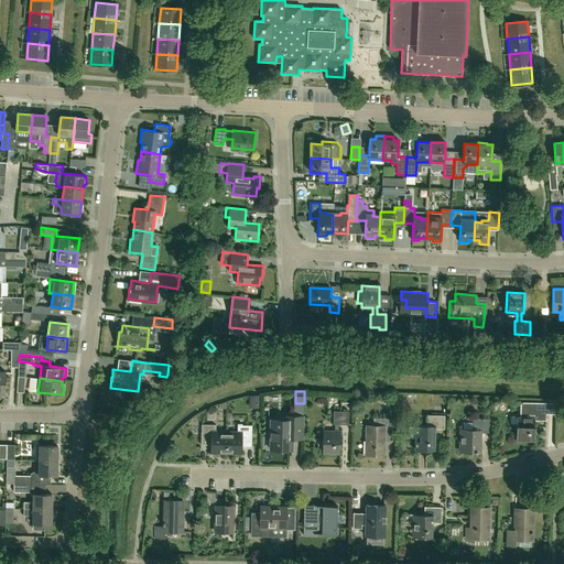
[(260,408),(261,396),(249,396),(249,408),(260,408)]
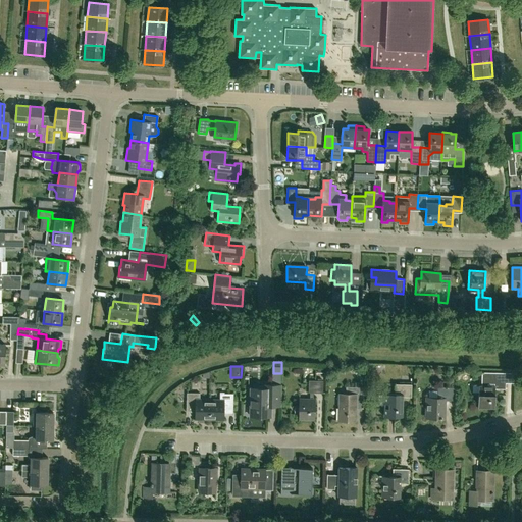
[(506,386),(506,372),(496,372),(496,378),(487,378),(487,385),(479,385),(478,406),(494,407),(494,386),(506,386)]
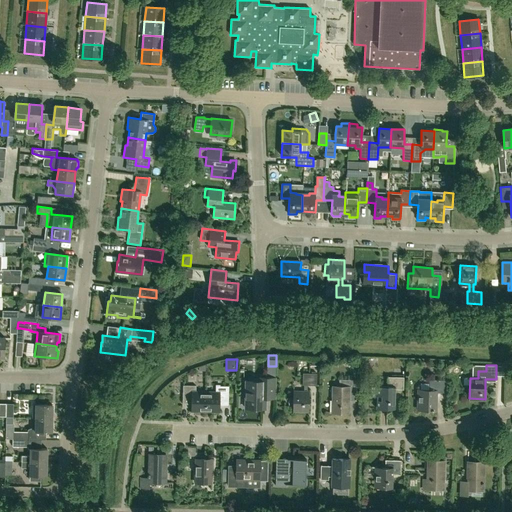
[(316,385),(317,373),(303,373),(302,385),(304,385),(304,392),(293,392),(293,414),(308,414),(309,402),(311,402),(311,398),(309,398),(309,389),(308,389),(308,385),(316,385)]
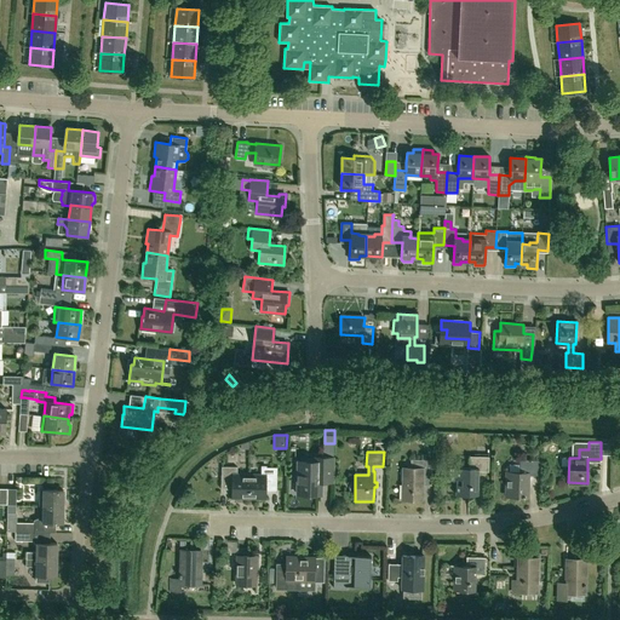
[(488,469),(489,455),(470,455),(470,468),(460,468),(459,494),(480,494),(480,468),(488,469)]
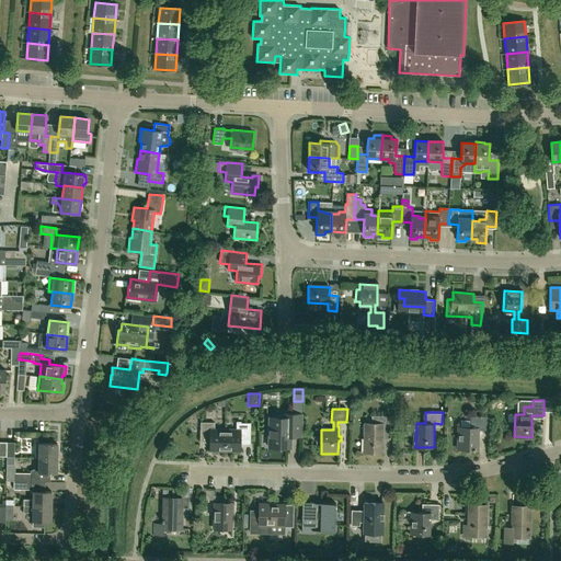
[(301,436),(302,414),(283,413),(283,418),(270,416),(268,447),(290,448),(292,436),(301,436)]
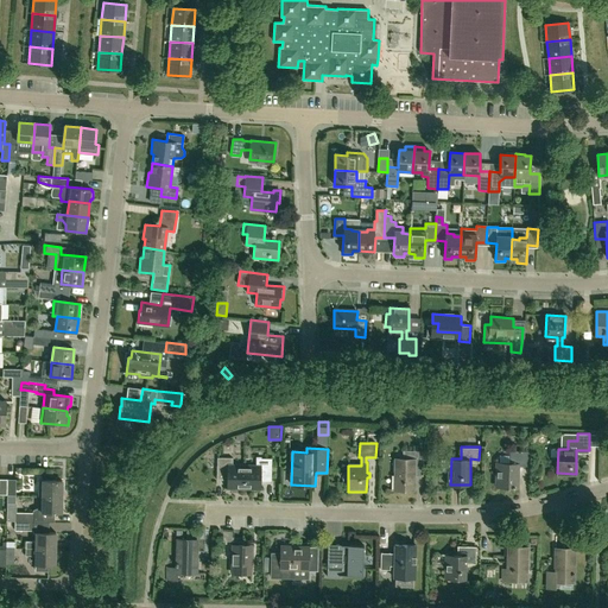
[(423,475),(424,450),(404,450),(403,458),(396,458),(396,489),(415,489),(415,475),(423,475)]
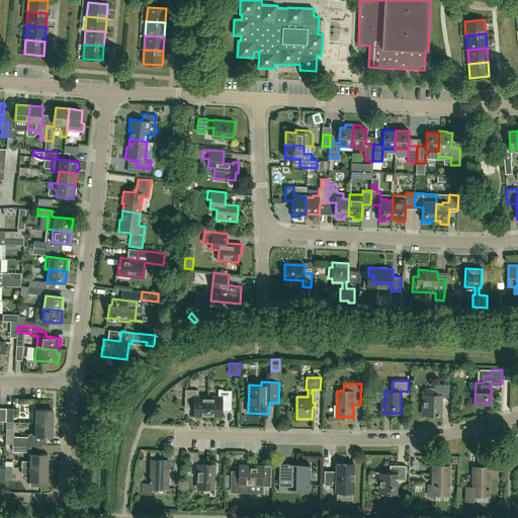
[(451,397),(451,383),(434,383),(434,394),(425,394),(424,415),(440,415),(441,397),(451,397)]
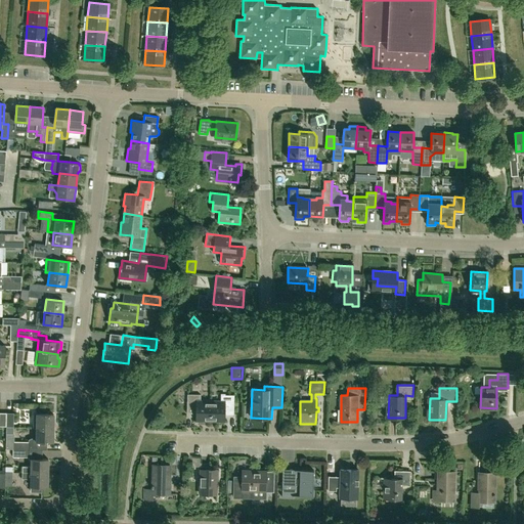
[(210,422),(211,401),(201,401),(201,395),(187,394),(187,413),(197,413),(197,421),(210,422)]
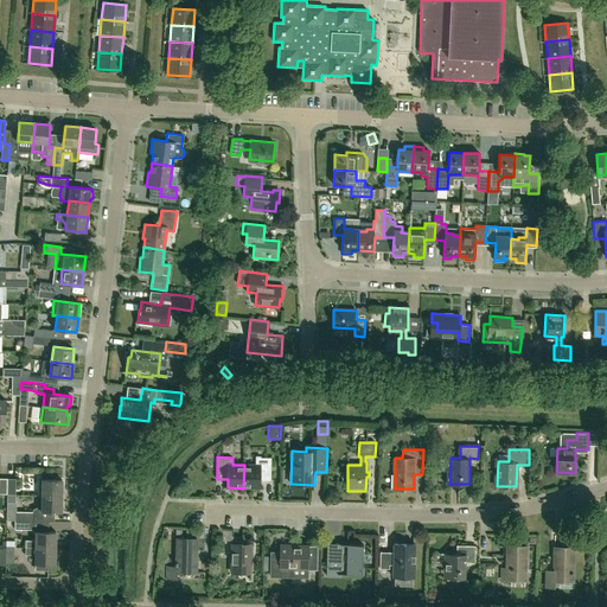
[(270,480),(272,458),(256,458),(255,465),(244,465),(243,489),(260,489),(260,480),(270,480)]
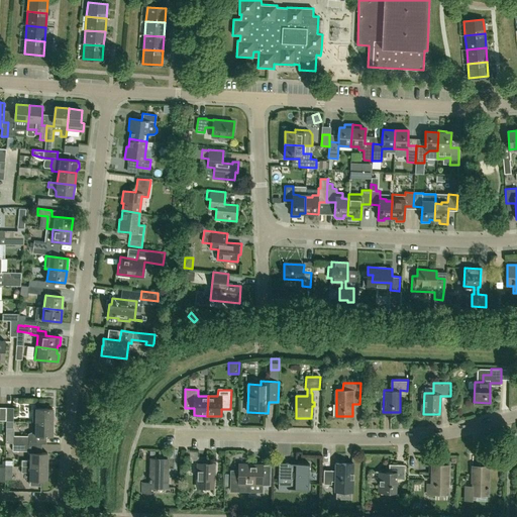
[(53,422),(53,408),(36,408),(32,408),(32,422),(53,422)]
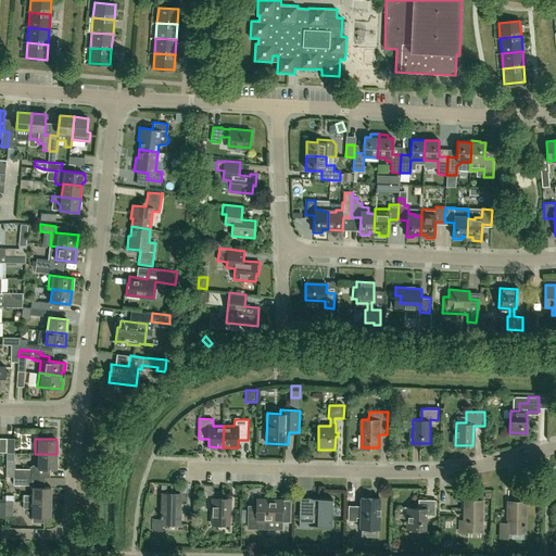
[(57,469),(57,454),(35,454),(35,460),(38,460),(38,463),(30,467),(30,469),(14,468),(14,477),(30,477),(30,475),(38,475),(39,468),(57,469)]
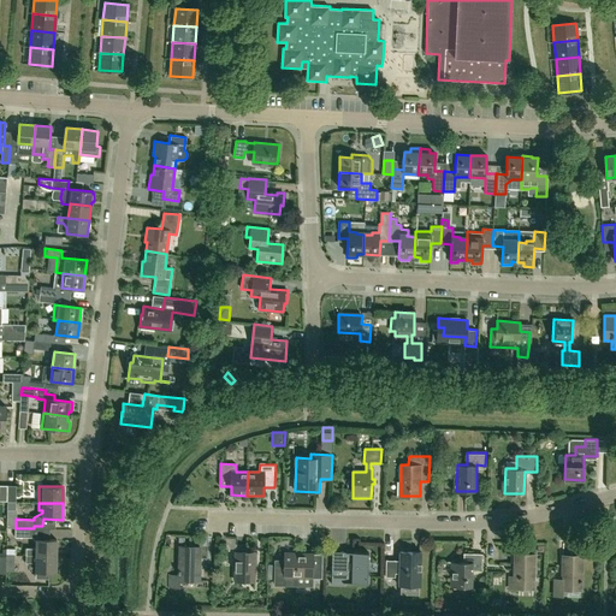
[(57,556),(57,539),(37,539),(36,549),(27,548),(27,555),(57,556)]
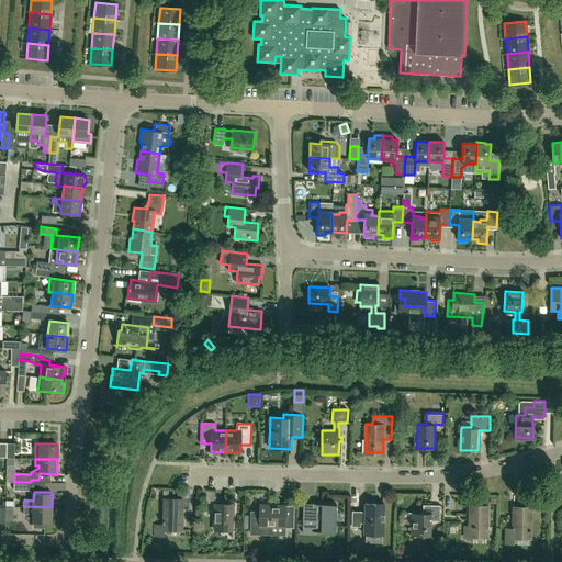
[(164,537),(164,529),(181,530),(182,499),(165,498),(164,525),(154,524),(154,537),(164,537)]
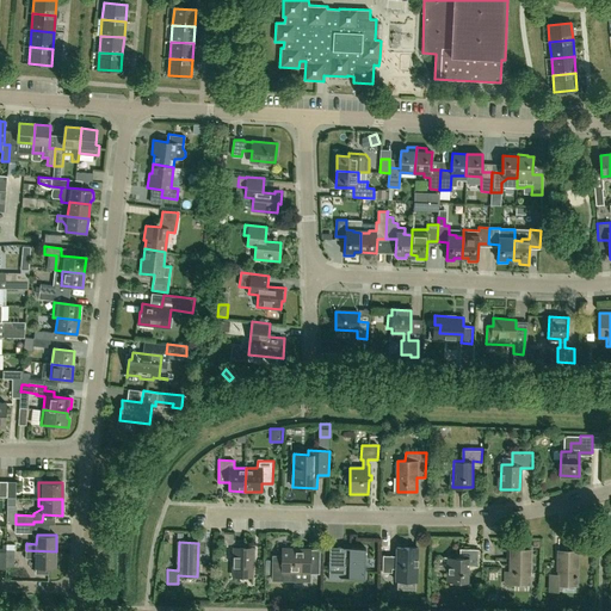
[(328,559),(328,569),(340,571),(340,578),(364,578),(365,548),(343,547),(343,559),(328,559)]
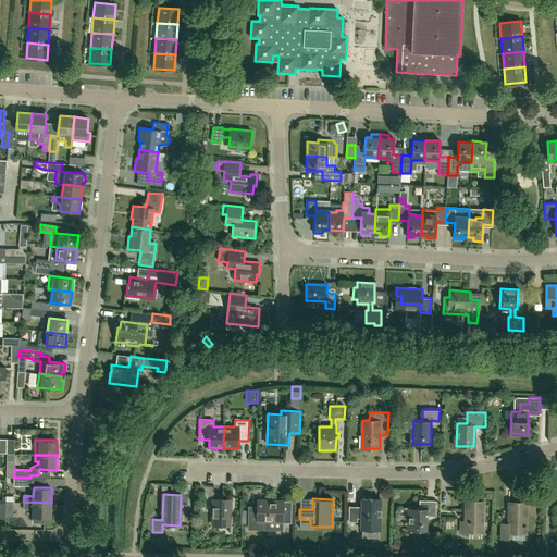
[(380,530),(381,499),(362,498),(361,507),(349,507),(348,522),(357,522),(357,518),(361,518),(361,530),(380,530)]
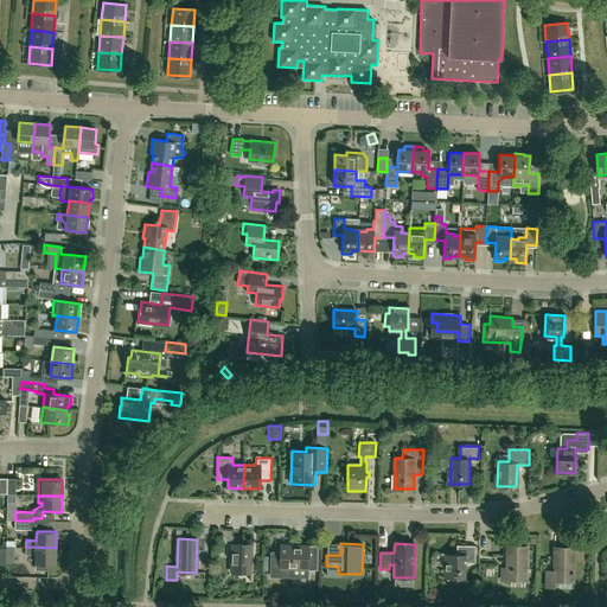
[(250,573),(251,544),(232,544),(231,573),(250,573)]
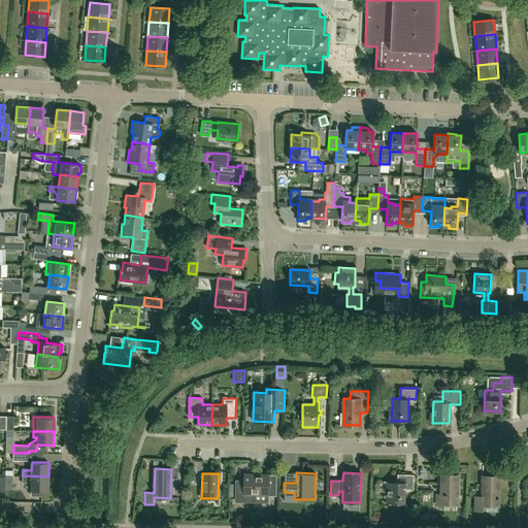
[(414,489),(414,474),(397,473),(397,482),(389,481),(389,502),(405,503),(405,489),(414,489)]
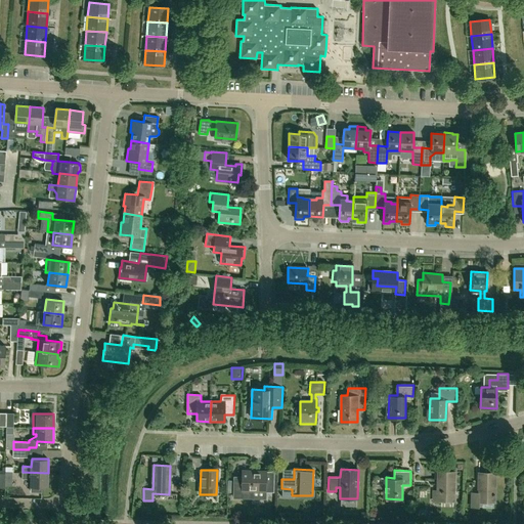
[(242,471),(242,476),(242,480),(233,480),(232,498),(242,498),(251,499),(251,492),(266,492),(266,490),(265,490),(266,471),(242,471)]
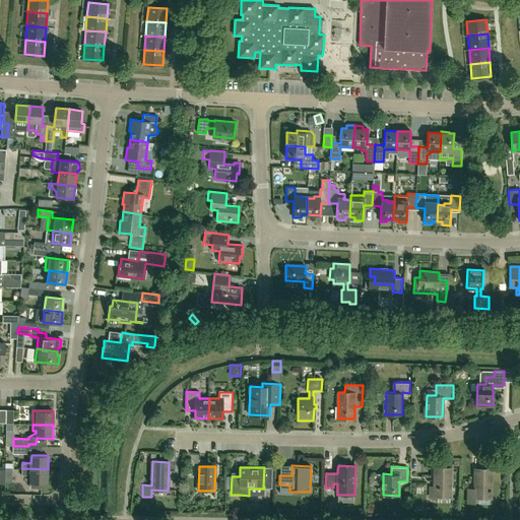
[(47,483),(48,469),(22,468),(21,475),(30,475),(30,482),(30,488),(41,489),(41,483),(47,483)]
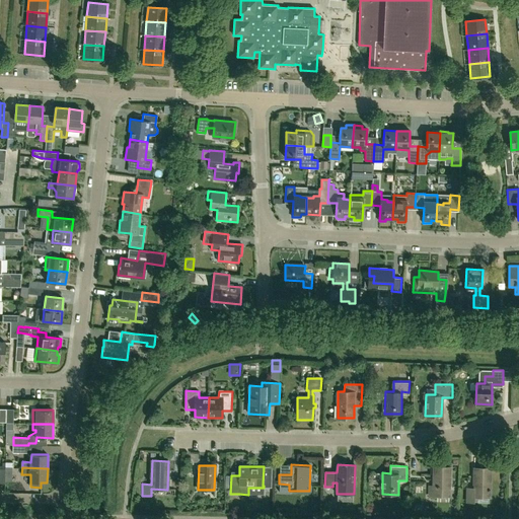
[(450,496),(450,467),(434,467),(433,486),(430,486),(430,495),(450,496)]
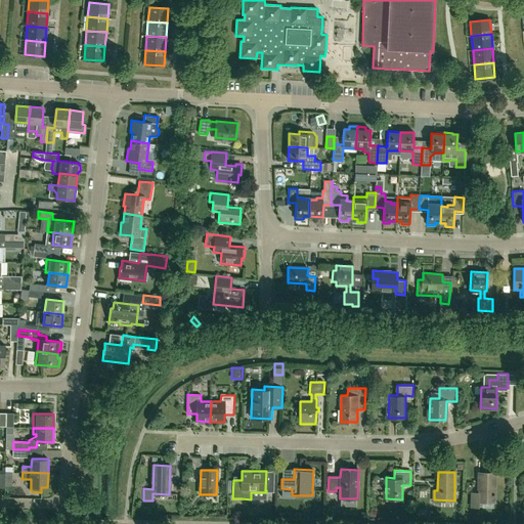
[(495,473),(491,473),(479,472),(478,493),(471,493),(470,508),(479,508),(479,507),(482,507),(482,501),(494,501),(495,481),(495,473)]
